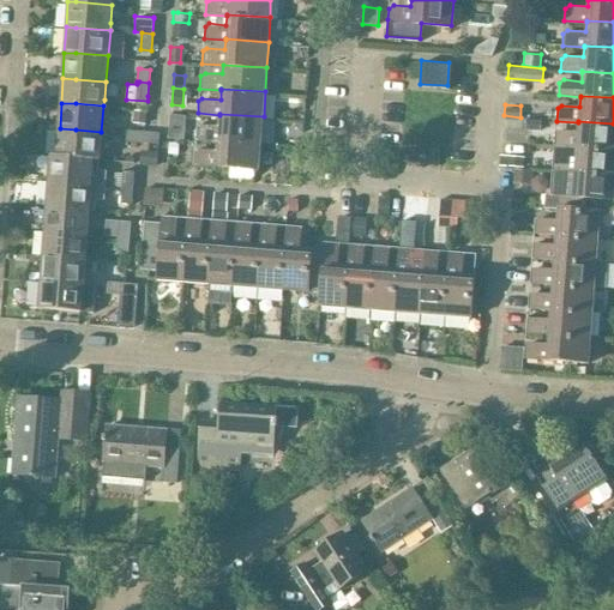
[(196,138),(217,139),(217,138),(262,142),(264,116),(220,114),(220,115),(218,125),(200,124),(196,127),(196,138)]
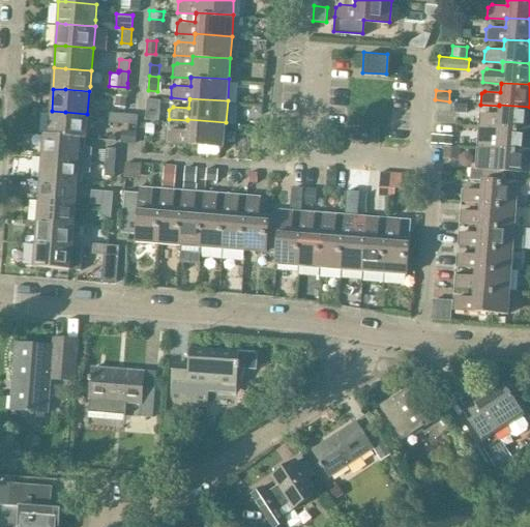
[(144,135),(152,135),(154,119),(159,120),(162,106),(149,105),(148,119),(145,118),(144,135)]
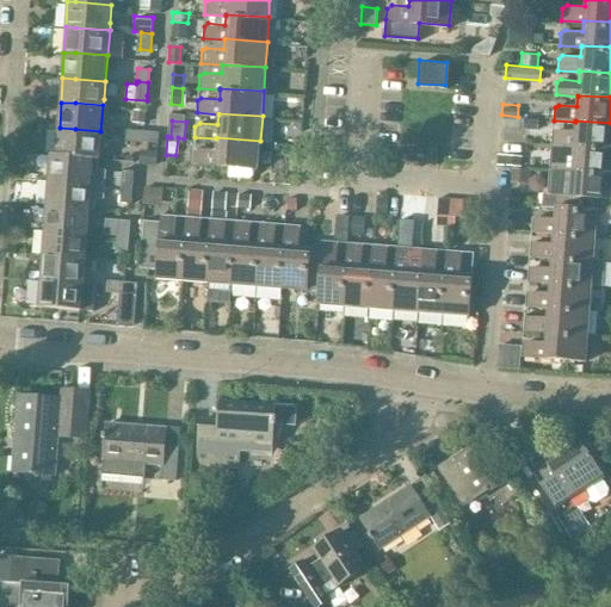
[(553,132),(551,144),(573,146),(574,144),(610,147),(610,123),(575,121),(575,122),(574,131),(556,130),(553,132)]
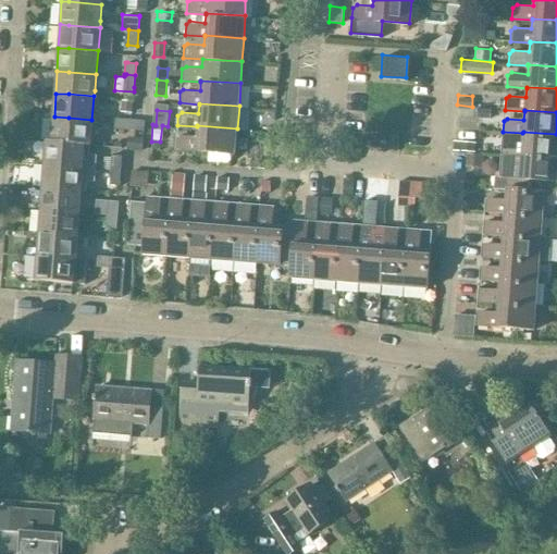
[(44,138),(44,139),(69,142),(89,144),(91,120),(69,118),(54,117),(52,139),(44,138)]
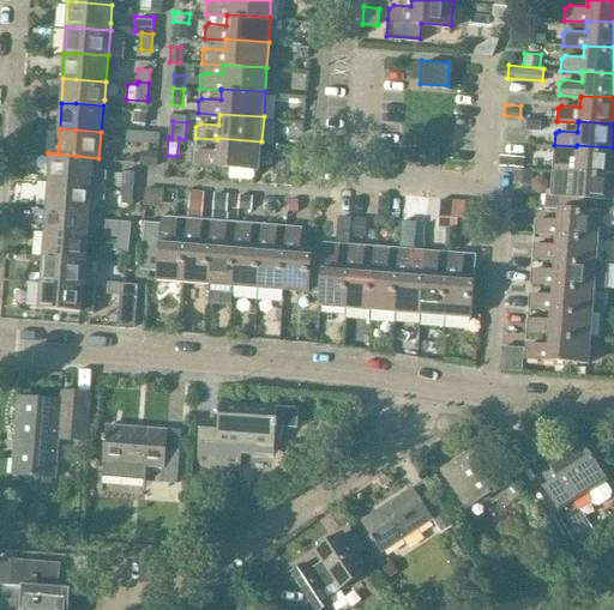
[(143,130),(127,128),(126,139),(142,140),(143,130)]
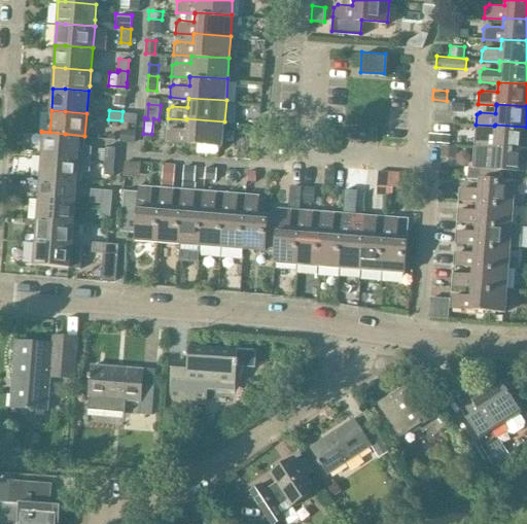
[(123,111),(121,120),(136,123),(136,120),(136,112),(125,111),(123,111)]
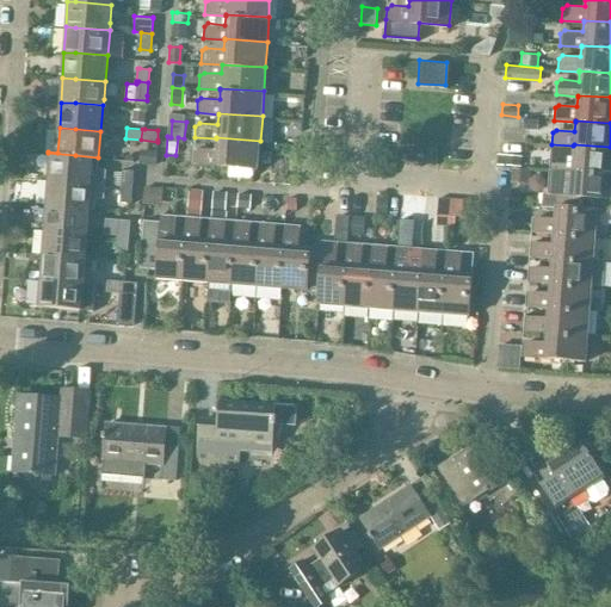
[(192,162),(229,165),(228,174),(248,175),(252,173),(253,166),(259,166),(260,141),(216,137),(216,138),(215,148),(197,147),(193,150),(192,162)]
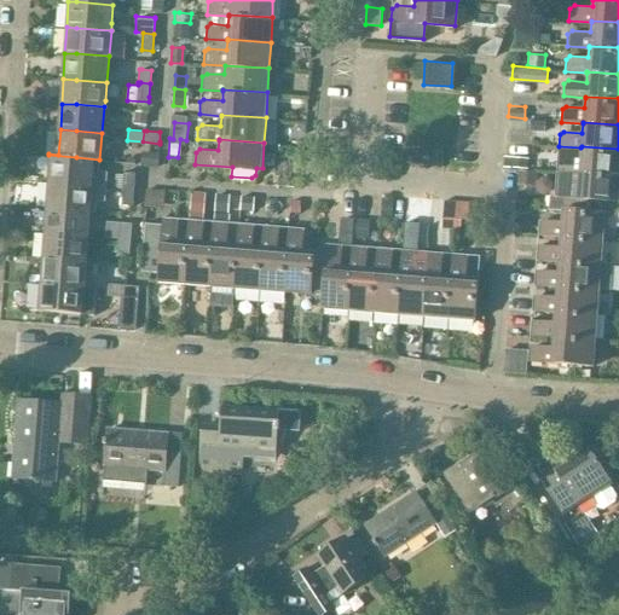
[(557,160),(557,172),(578,173),(579,172),(618,174),(618,149),(582,146),(580,148),(559,146),(557,160)]
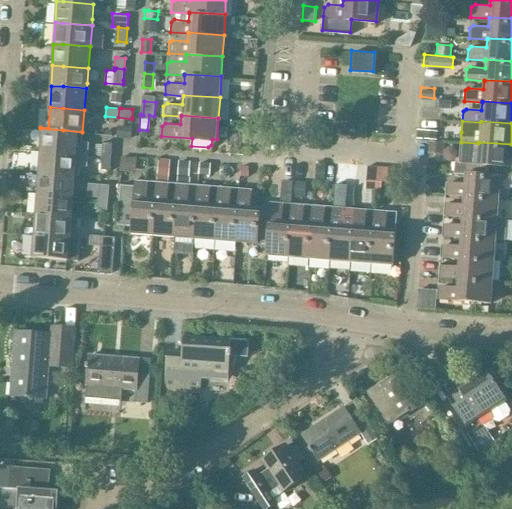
[(40,128),(39,149),(63,151),(88,153),(89,141),(82,140),(82,133),(82,132),(63,130),(40,128)]
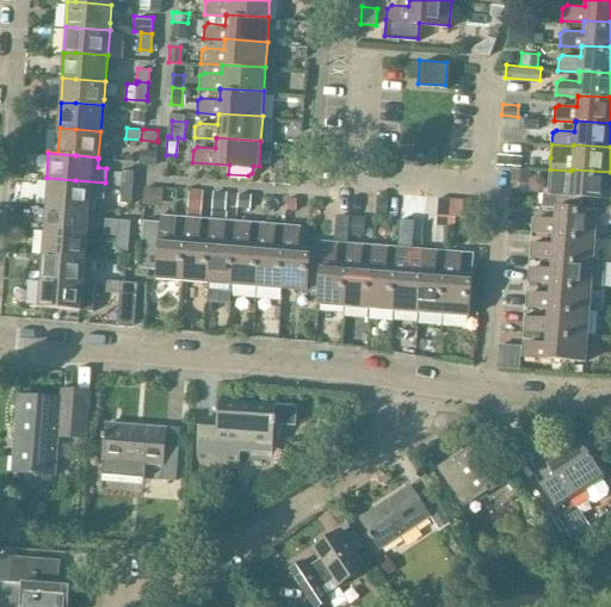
[(512,163),(512,169),(511,178),(530,180),(531,166),(522,165),(522,154),(498,153),(497,162),(512,163)]
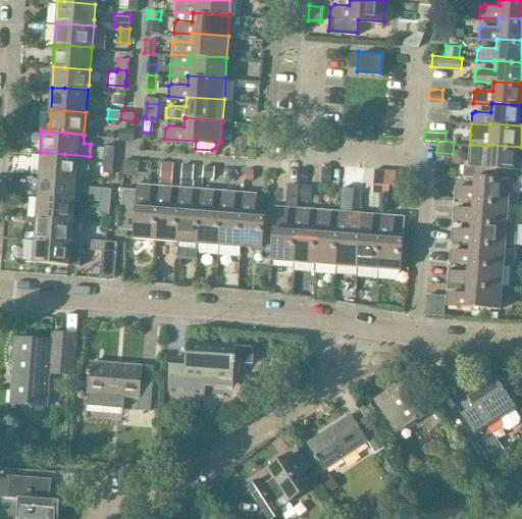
[(105,144),(104,156),(105,157),(113,157),(113,147),(114,144),(105,144)]
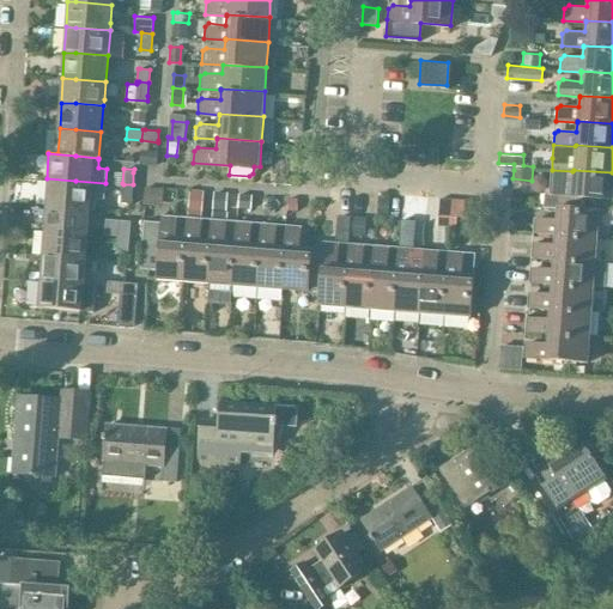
[(545,193),(544,206),(557,207),(557,208),(577,209),(577,195),(600,198),(600,199),(612,199),(612,172),(574,170),(572,171),(574,171),(572,181),(554,180),(551,182),(550,193),(545,193)]
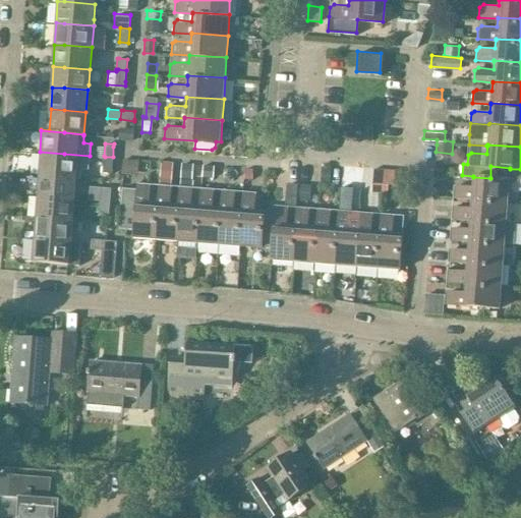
[(40,152),(39,173),(64,175),(76,177),(80,177),(81,167),(89,168),(90,156),(64,154),(40,152)]
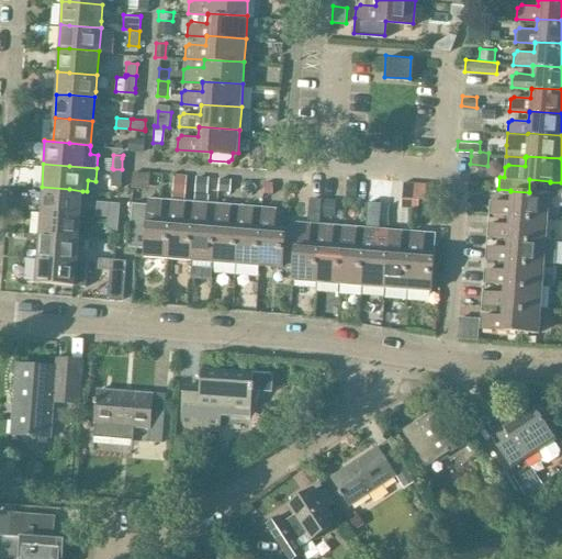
[(112,168),(111,186),(121,186),(121,183),(122,169),(113,169),(112,168)]
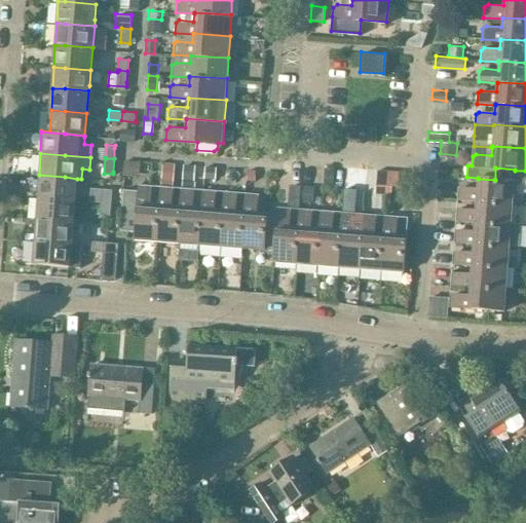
[(125,159),(124,174),(140,176),(142,161),(125,159)]
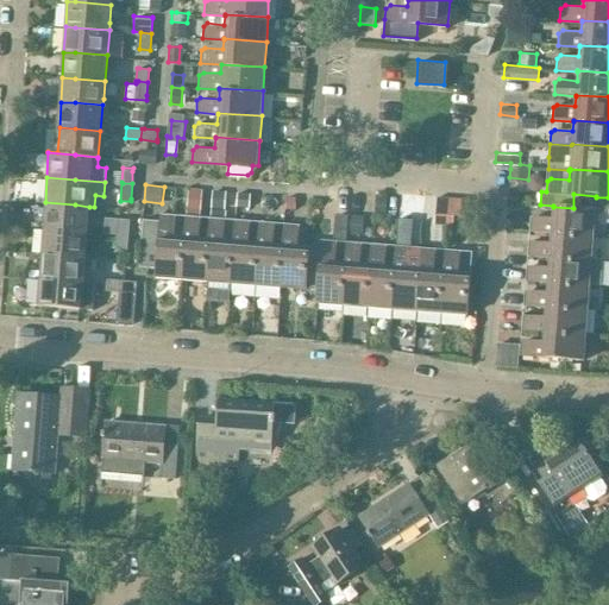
[(212,189),(211,206),(224,207),(226,190),(212,189)]
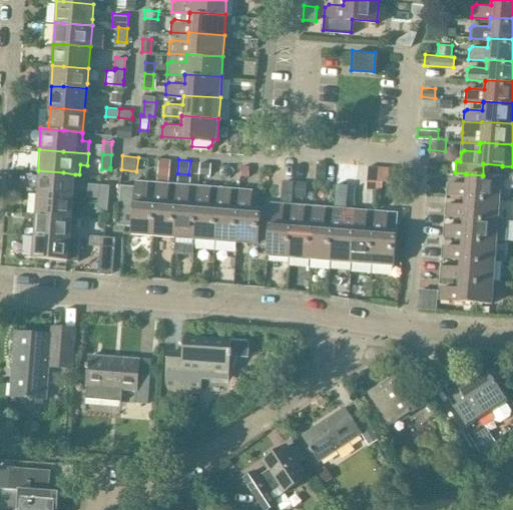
[(198,172),(209,172),(210,163),(198,162),(198,172)]
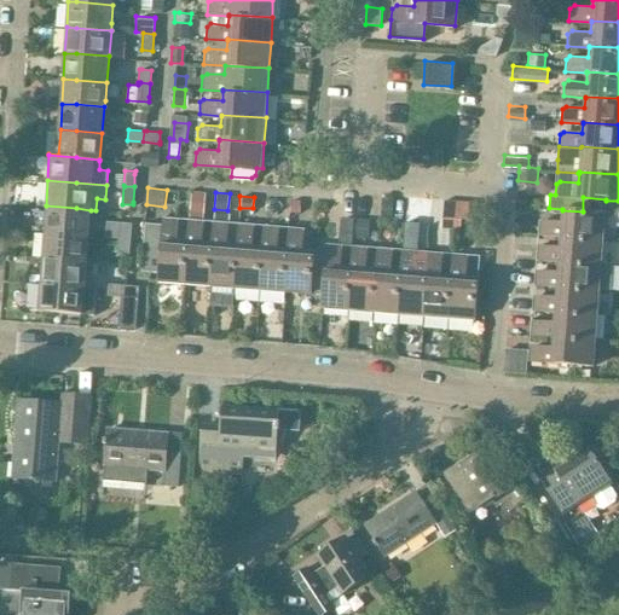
[(381,214),(392,215),(393,198),(382,197),(381,214)]
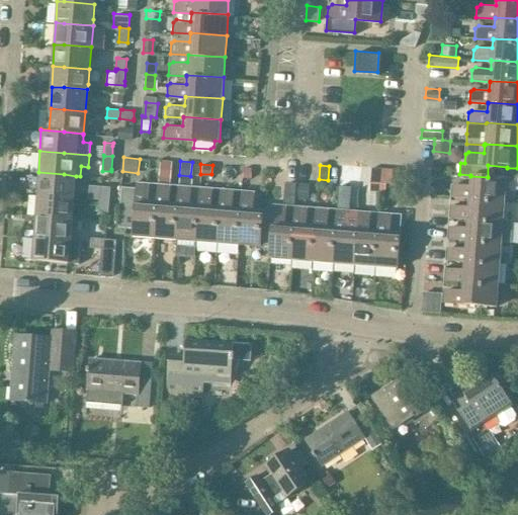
[(451,185),(451,195),(469,197),(469,196),(505,198),(507,168),(507,167),(488,165),(488,177),(470,176),(469,183),(455,182),(451,185)]
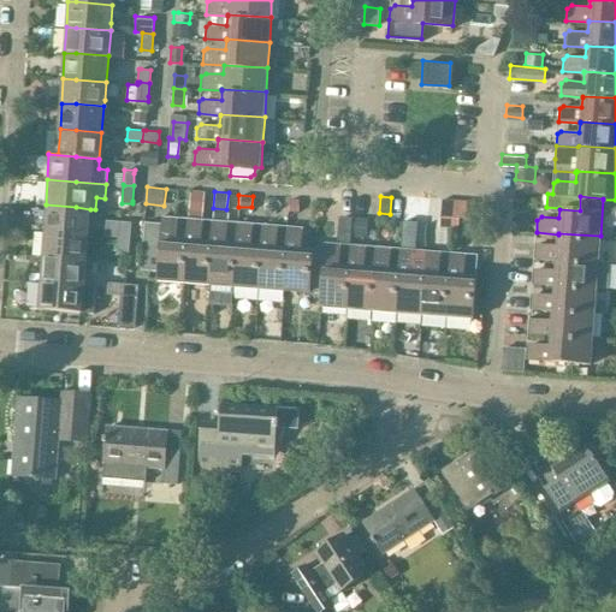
[(448,227),(454,227),(455,198),(442,197),(440,215),(448,215),(448,227)]
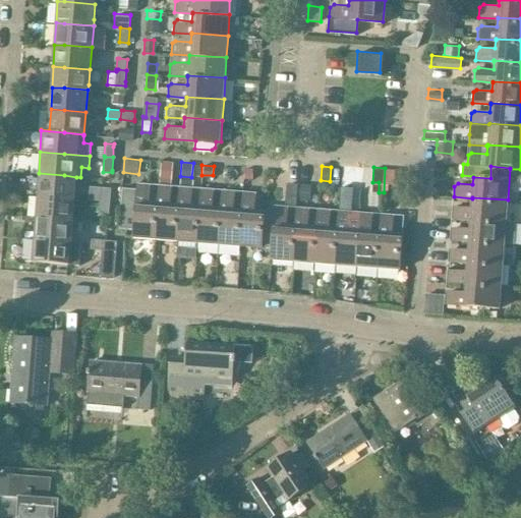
[(385,168),(384,192),(388,192),(388,183),(394,183),(395,169),(385,168)]
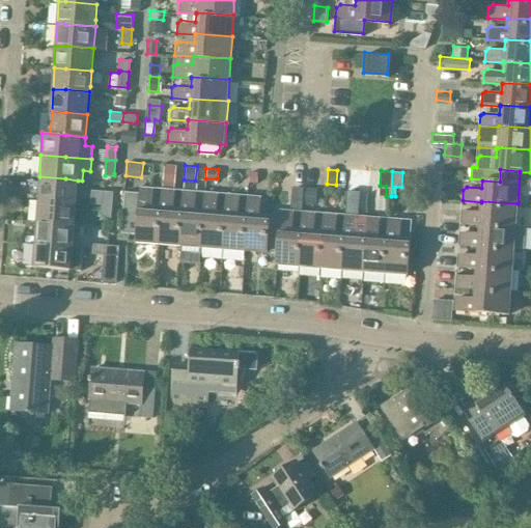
[(39,176),(37,198),(65,201),(77,201),(78,181),(65,178),(39,176)]
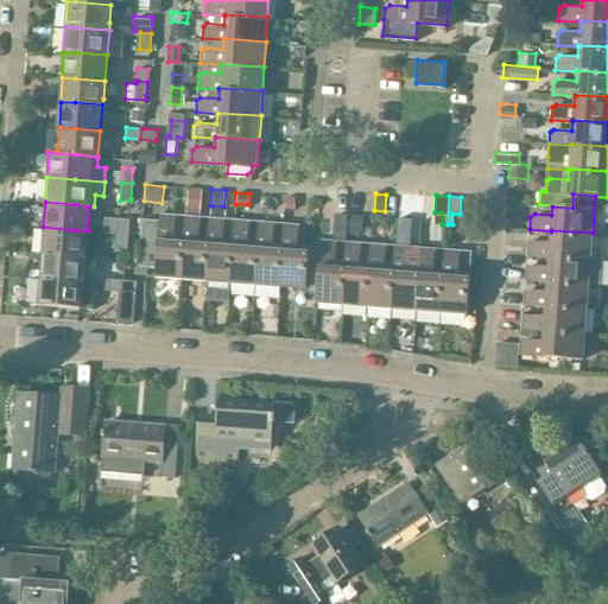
[(140,265),(157,266),(156,274),(183,277),(187,235),(184,235),(173,235),(175,217),(172,213),(160,211),(160,218),(144,217),(140,265)]
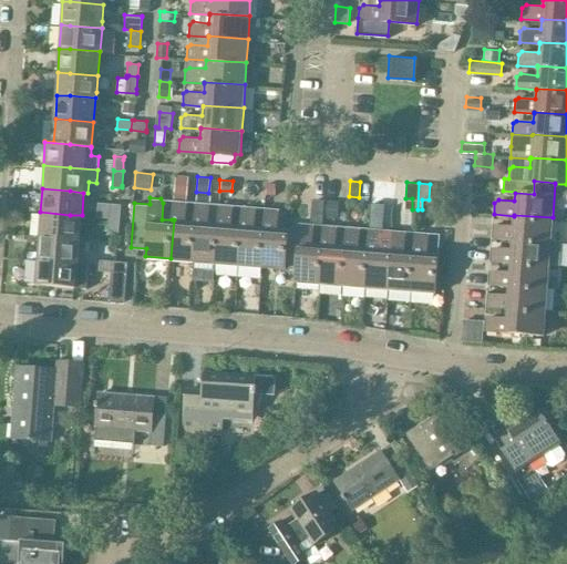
[(323,213),(325,200),(315,198),(313,212),(323,213)]
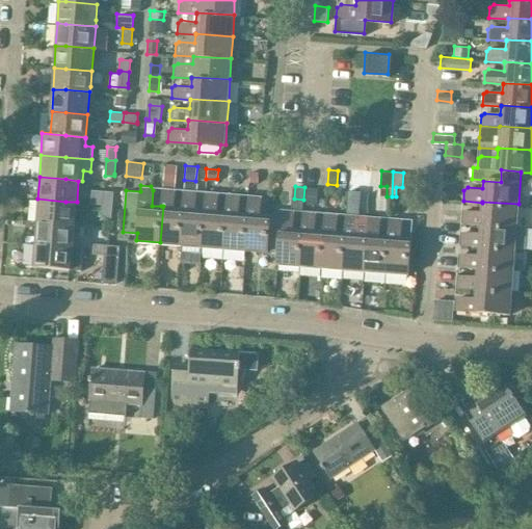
[(163,206),(160,242),(182,244),(184,208),(182,208),(174,207),(175,192),(171,188),(162,187),(161,206),(163,206)]
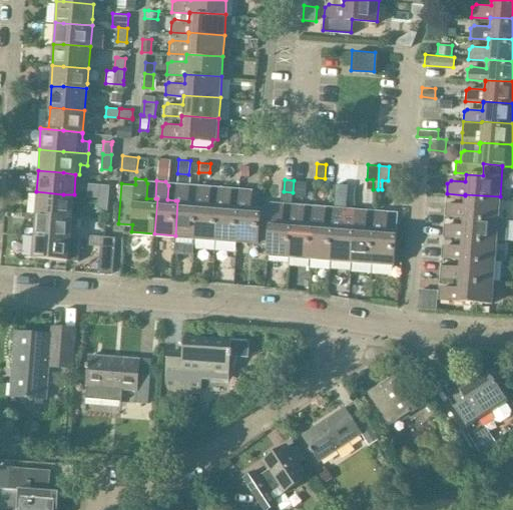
[(293,192),(293,195),(303,196),(303,194),(306,194),(307,180),(294,180),(293,192)]
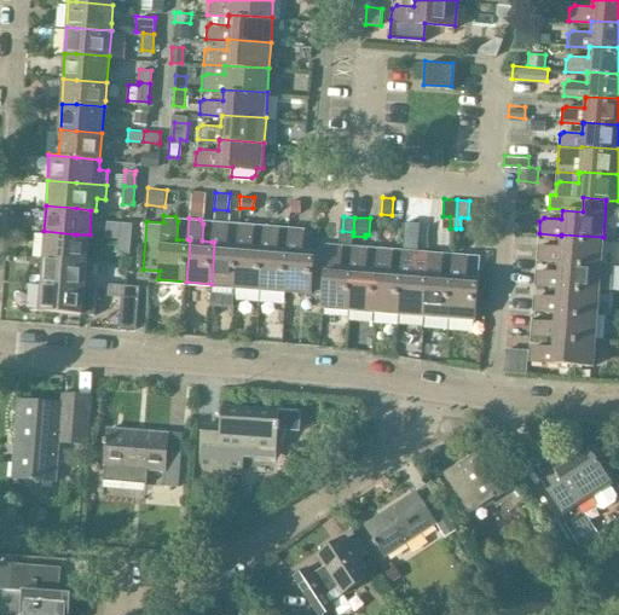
[(214,242),(212,284),(236,285),(239,244),(237,244),(229,243),(230,225),(226,221),(214,220),(212,242),(214,242)]
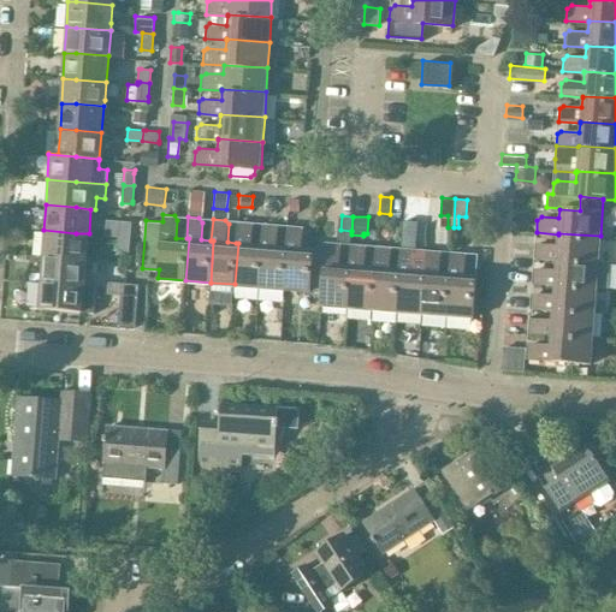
[(119,220),(118,237),(120,237),(130,237),(131,221),(122,220),(119,220)]
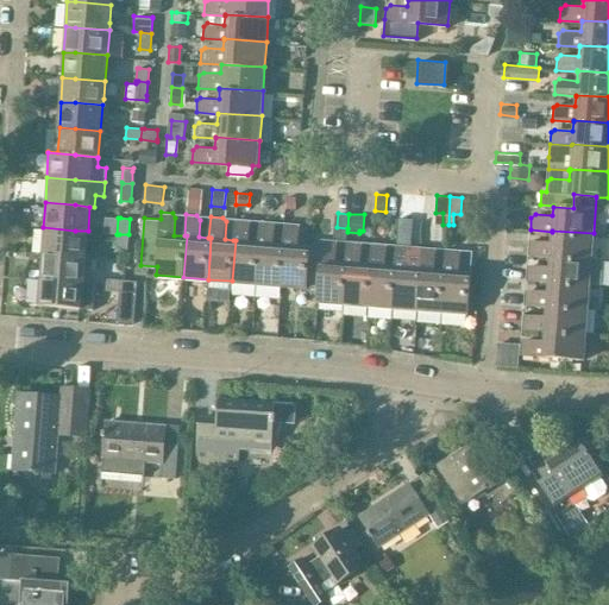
[(397,235),(412,237),(413,219),(399,218),(397,235)]
